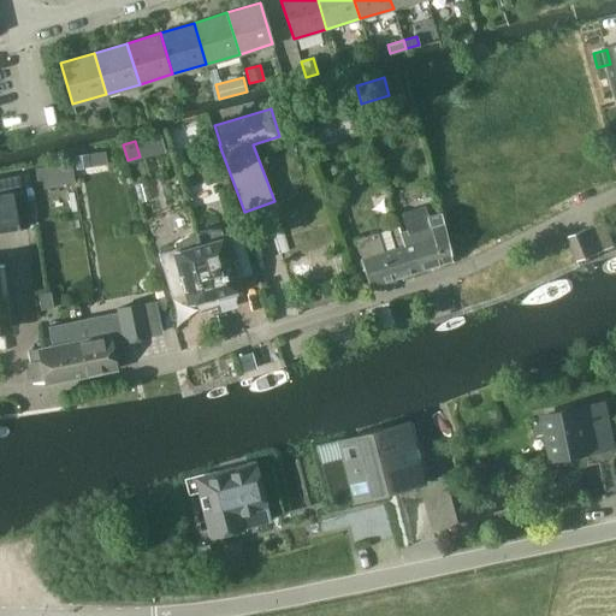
[(87,154),(75,157),(76,169),(89,166),(87,154)]
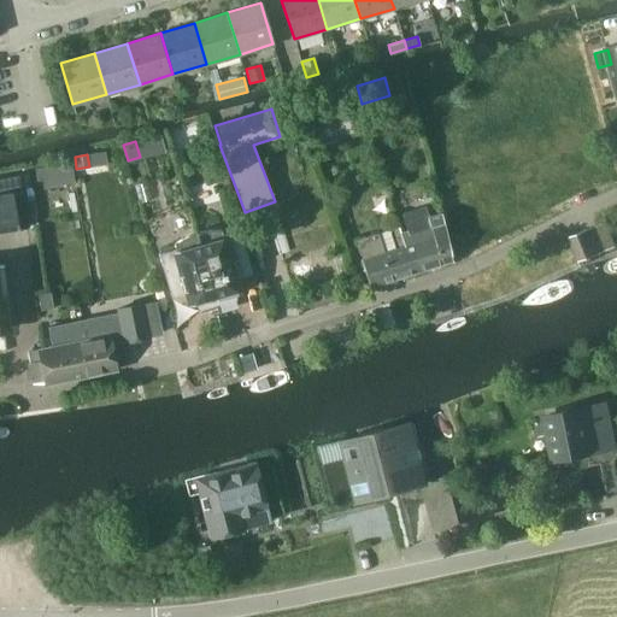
[(35,171),(33,171),(34,181),(41,180),(43,188),(75,183),(74,172),(71,160),(34,168),(35,171)]
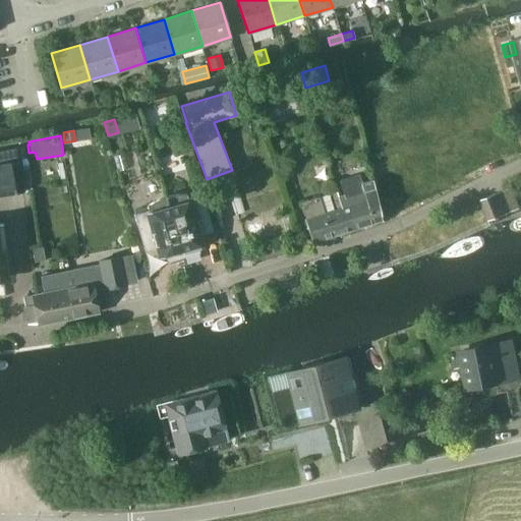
[(23,191),(16,148),(0,150),(0,191),(21,188),(22,191),(23,191)]
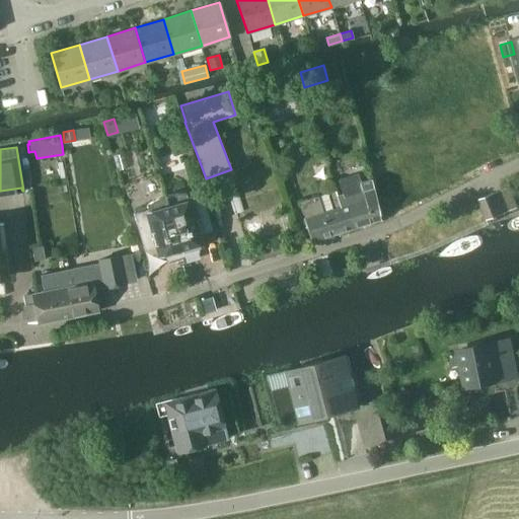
[(371,179),(359,183),(357,173),(337,179),(342,195),(336,197),(335,191),(332,191),(330,192),(336,208),(347,205),(354,227),(379,219),(371,179)]
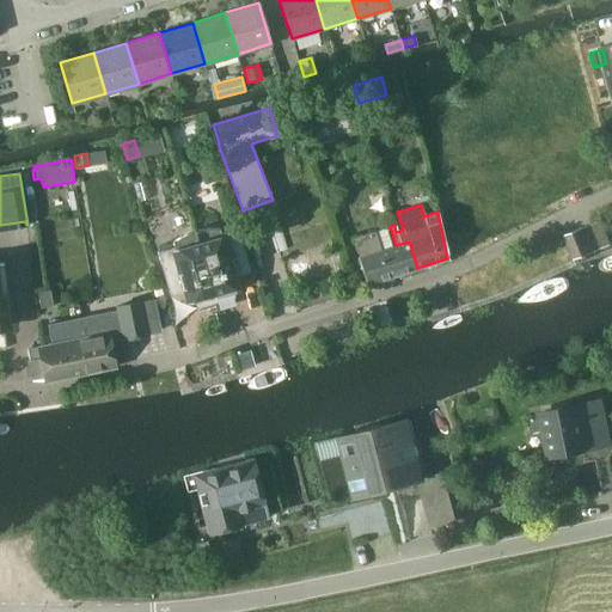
[(600,220),(580,227),(564,234),(574,258),(610,244),(600,220)]
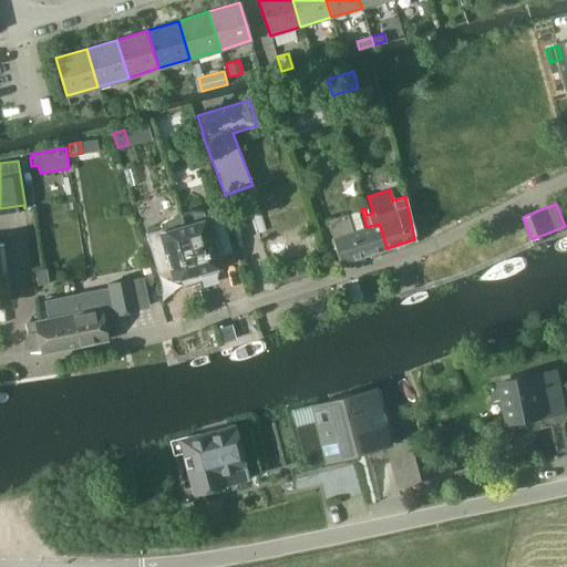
[(187,212),(179,213),(199,279),(216,275),(216,267),(222,265),(219,255),(232,251),(219,212),(204,216),(203,210),(195,210),(187,212)]
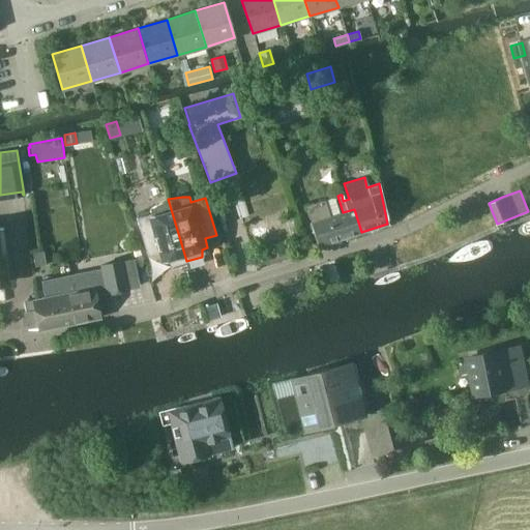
[(311,221),(319,245),(352,235),(361,232),(354,209),(343,212),(340,213),(334,197),(324,200),(306,206),(311,221)]
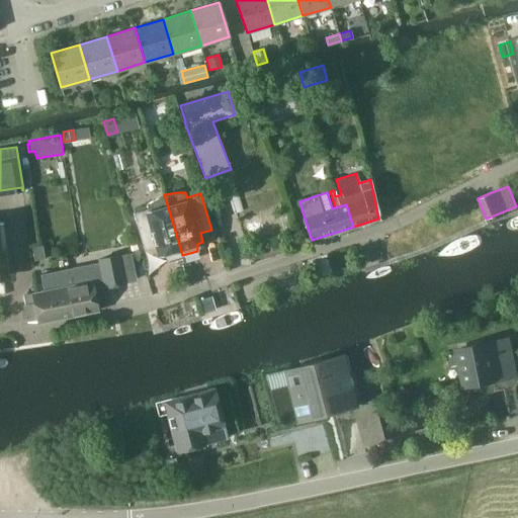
[(166,260),(182,255),(164,194),(157,197),(152,200),(146,203),(147,208),(133,213),(144,249),(155,246),(158,255),(163,253),(166,260)]
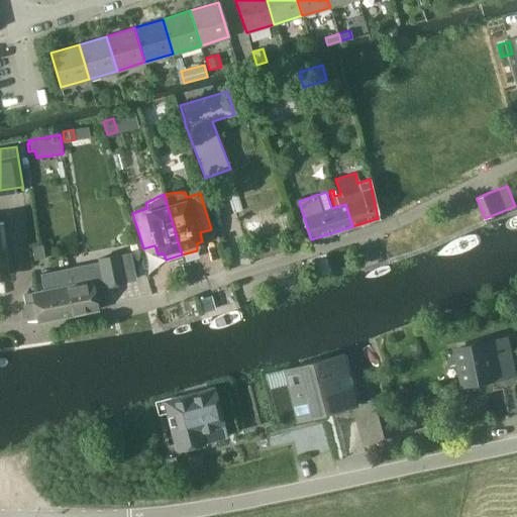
[(42,244),(31,245),(34,260),(44,257),(42,244)]
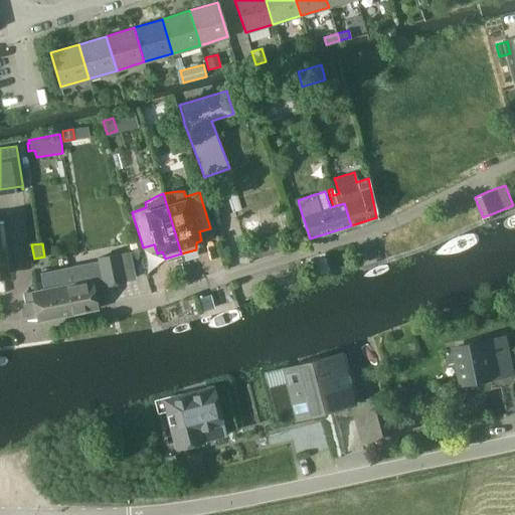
[(99,261),(88,263),(92,284),(103,282),(104,285),(124,281),(118,253),(98,258),(99,261)]
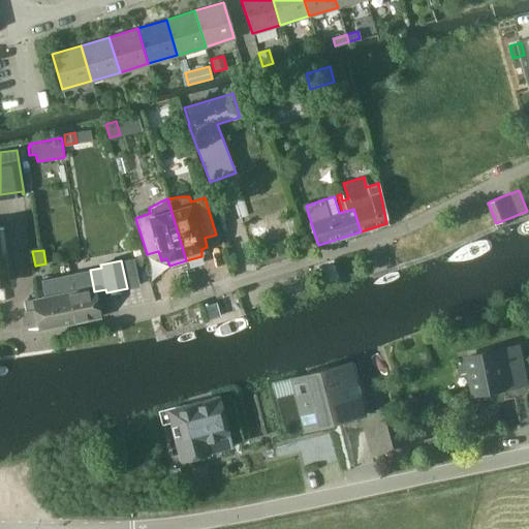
[(90,270),(41,280),(44,298),(50,297),(55,324),(99,316),(94,291),(90,270)]
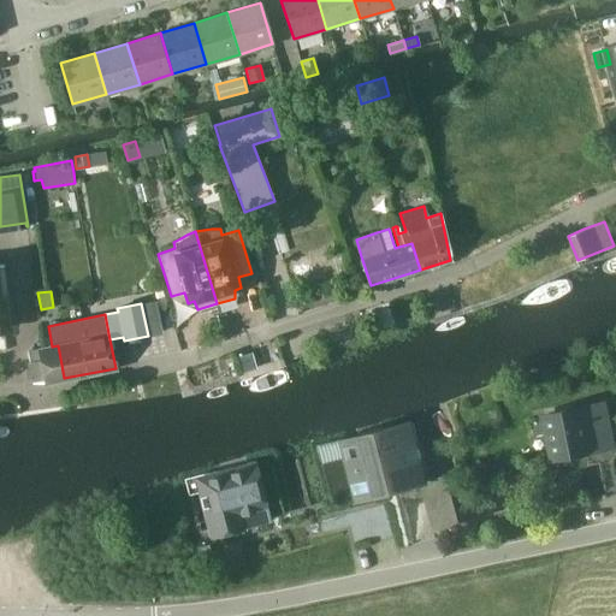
[(31,368),(25,369),(28,381),(31,380),(33,383),(46,379),(46,381),(59,379),(64,378),(58,345),(52,347),(39,349),(28,351),(30,362),(31,368)]
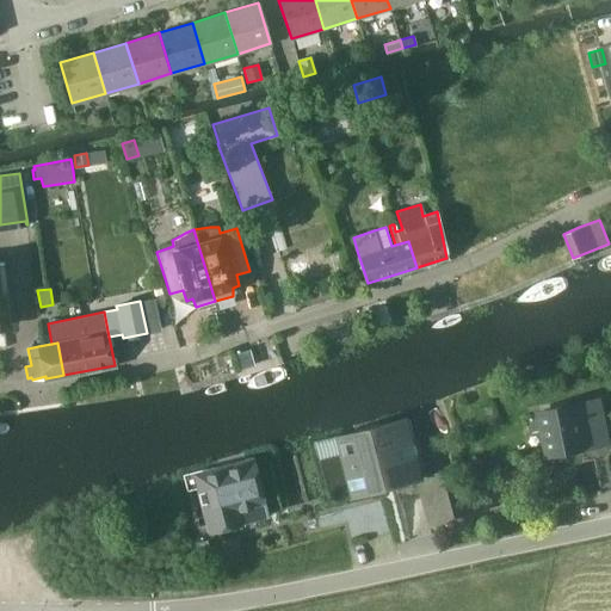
[(598,400),(539,412),(548,455),(608,443),(598,400)]
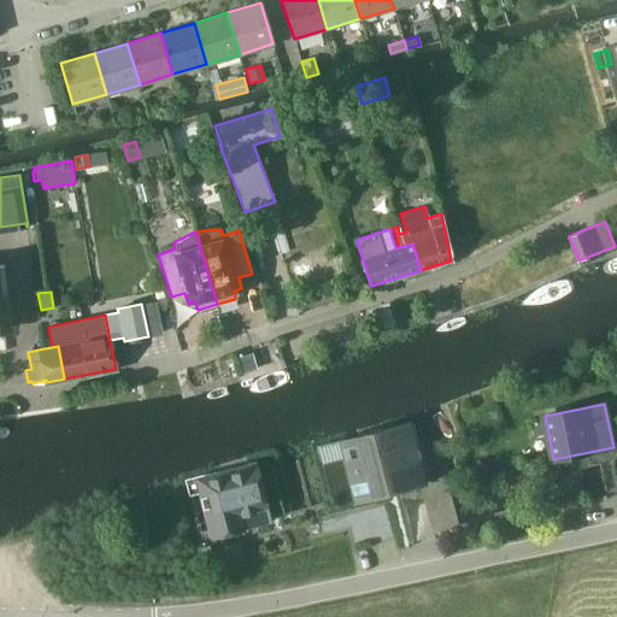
[(364,454),(352,458),(362,493),(403,483),(421,479),(418,466),(409,430),(360,442),(364,454)]
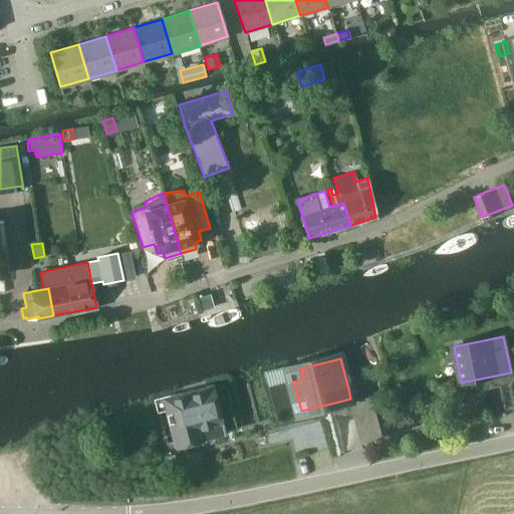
[(399,384),(393,392),(402,400),(408,392),(399,384)]
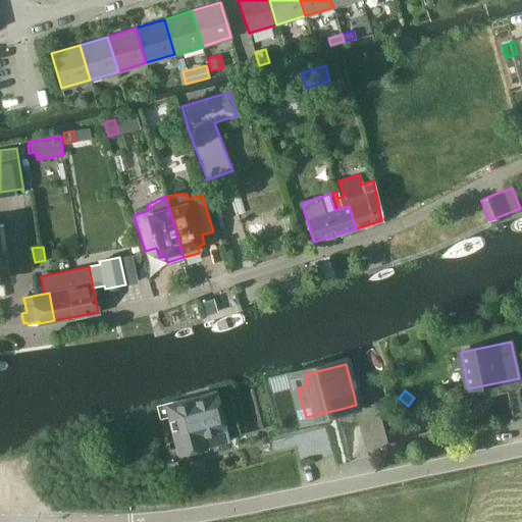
[(170,407),(180,449),(201,444),(199,436),(220,430),(212,396),(170,407)]
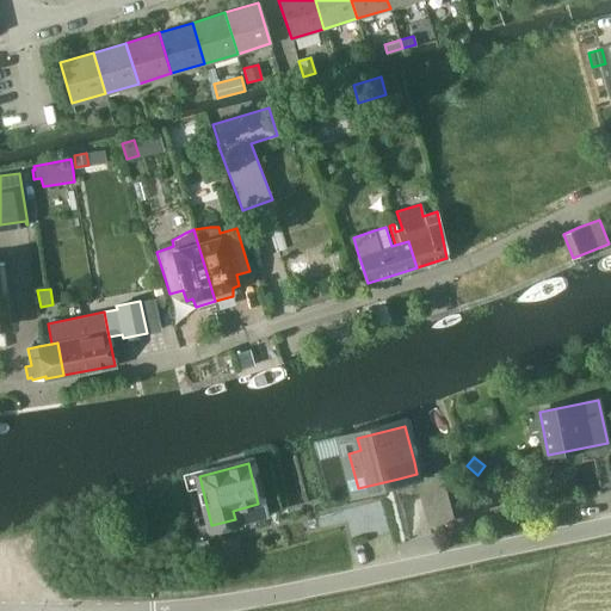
[(442,473),(419,479),(431,525),(433,525),(454,520),(451,511),(442,473)]
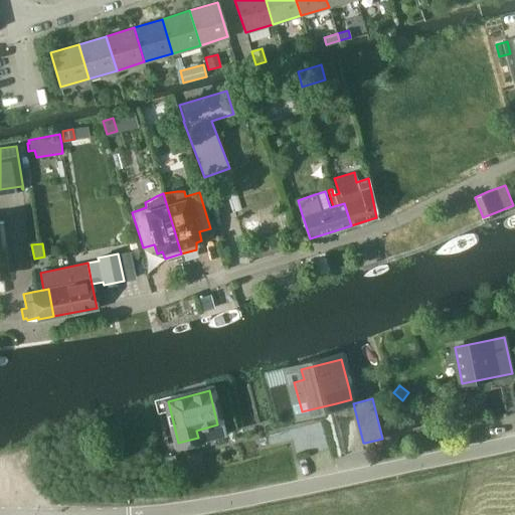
[(174,455),(165,457),(168,469),(176,467),(174,455)]
